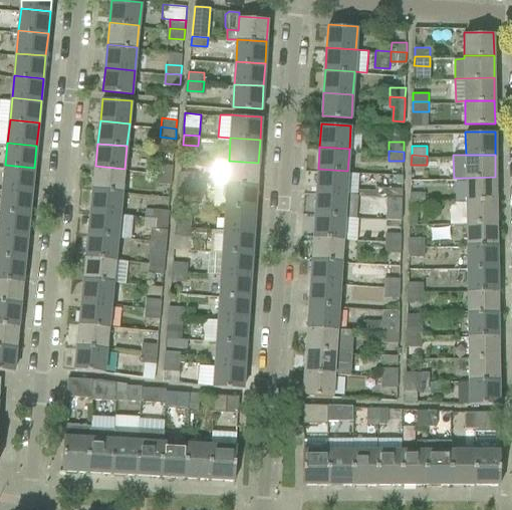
[(229,161),(227,183),(257,185),(258,163),(229,161)]
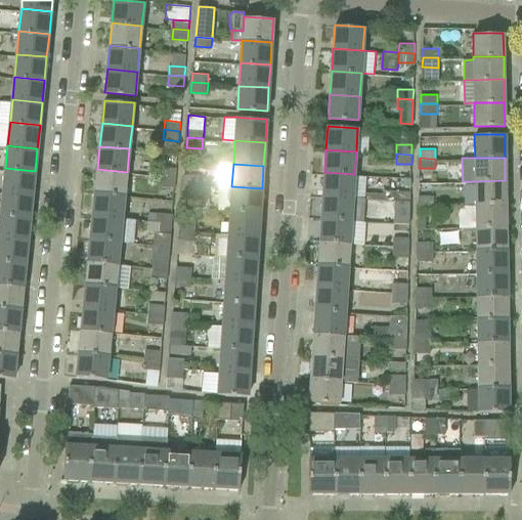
[(161,166),(160,175),(176,176),(176,167),(161,166)]
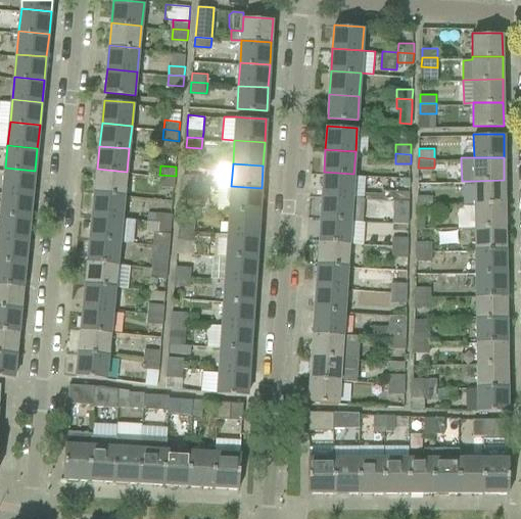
[(5,168),(3,190),(33,193),(35,171),(5,168)]
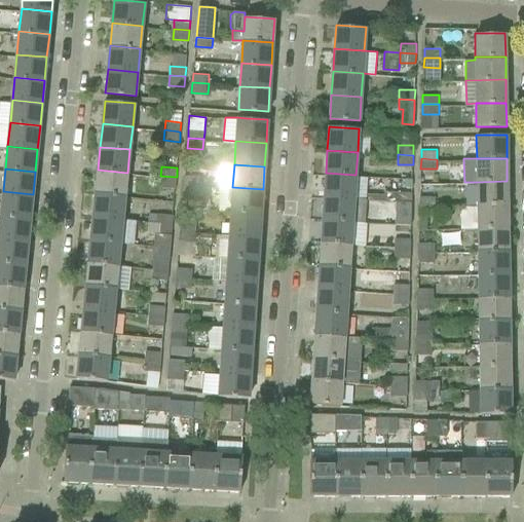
[(98,170),(96,192),(125,195),(127,173),(98,170)]
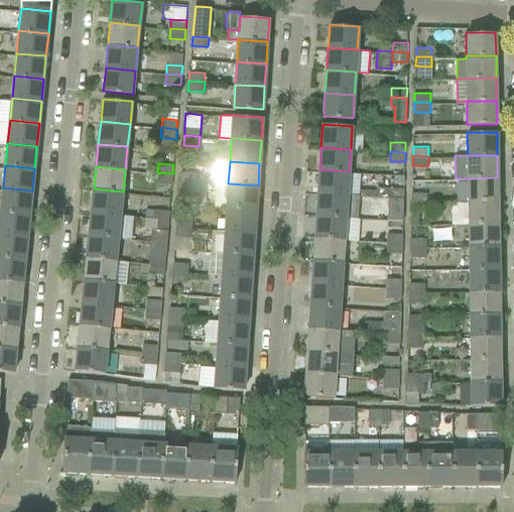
[(319,169),(317,192),(359,195),(360,188),(361,172),(349,171),(319,169)]
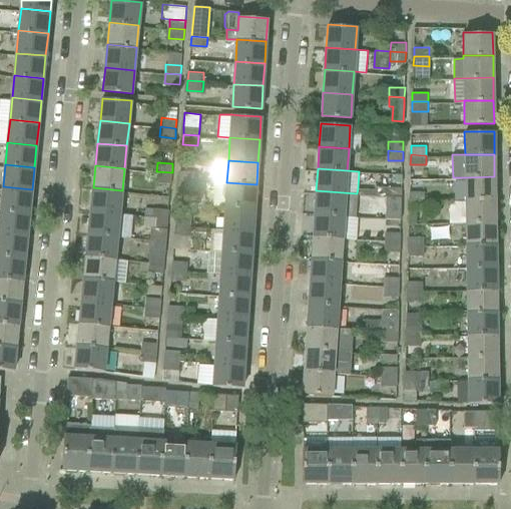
[(180,170),(179,179),(194,180),(195,171),(180,170)]
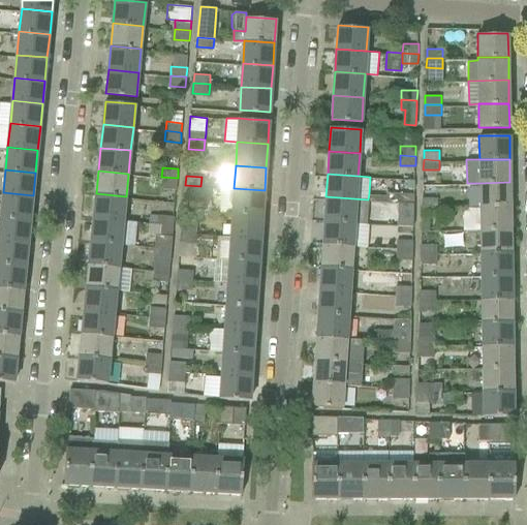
[(178,178),(161,177),(160,187),(177,188),(178,178)]
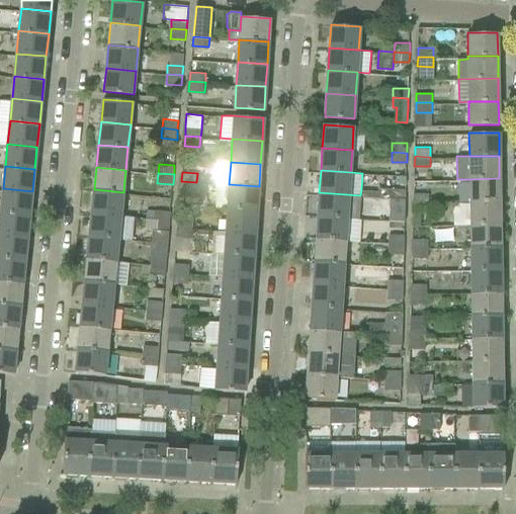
[(499,178),(469,179),(469,200),(500,201),(499,178)]
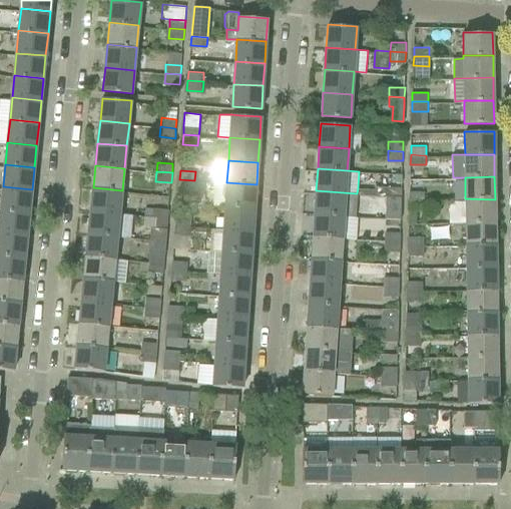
[(194,180),(179,179),(178,188),(193,190),(194,180)]
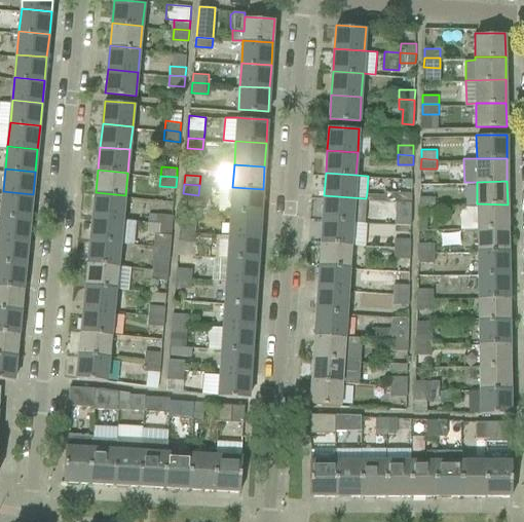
[(220,210),(231,210),(261,212),(263,189),(232,187),(221,186),(220,210)]
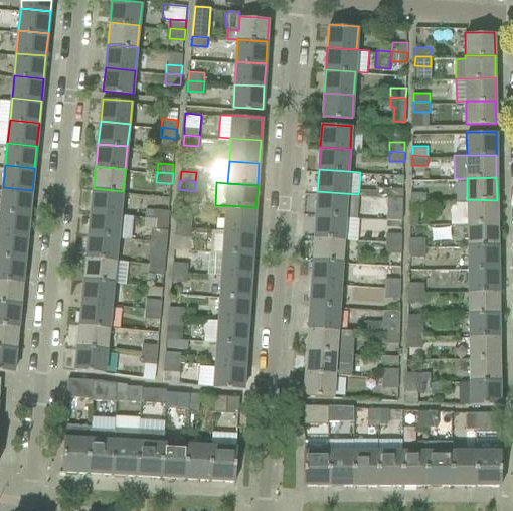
[(359,188),(358,194),(388,196),(403,197),(403,187),(388,187),(377,186),(377,189),(359,188)]
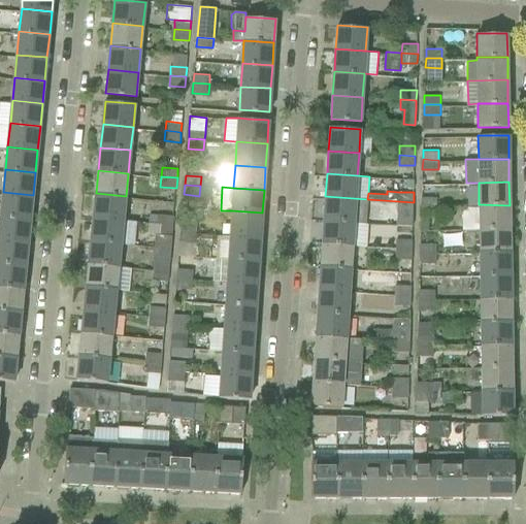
[(3,192),(1,216),(31,219),(33,195),(3,192)]
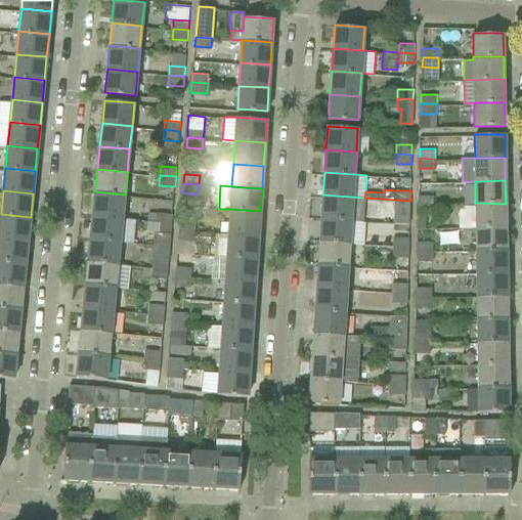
[(95,191),(93,214),(123,217),(125,195),(95,191)]
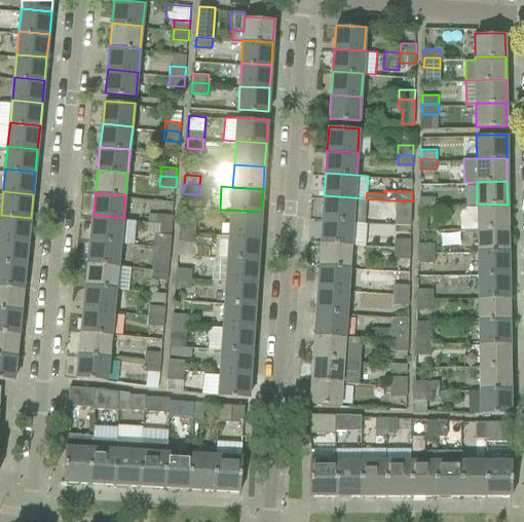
[(324,195),(323,219),(348,220),(352,221),(365,221),(366,198),(324,195)]
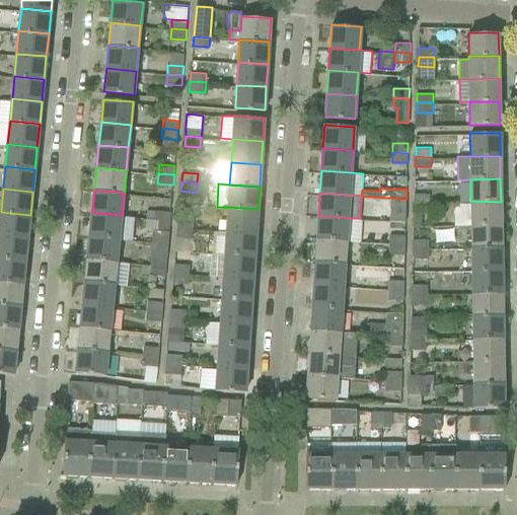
[(415,193),(415,203),(430,203),(430,194),(415,193)]
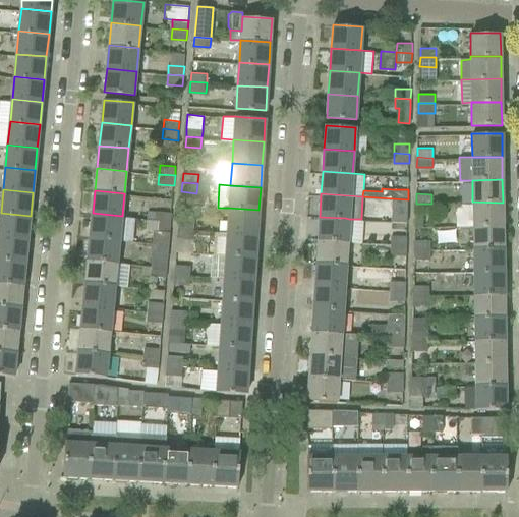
[(393,209),(392,220),(408,221),(408,209),(408,205),(408,199),(393,198),(393,209)]
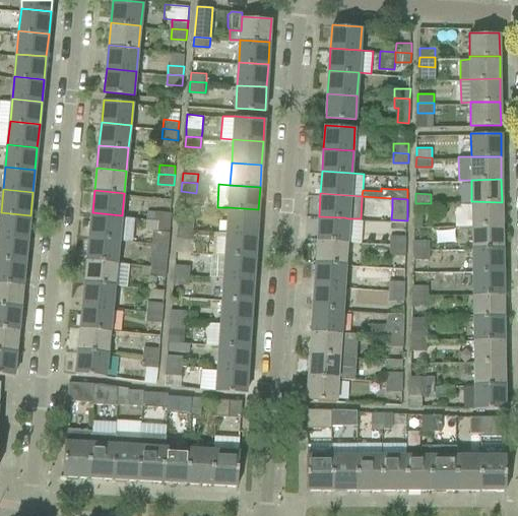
[(502,202),(471,201),(463,201),(459,203),(457,205),(455,208),(456,224),(472,224),(502,224),(502,202)]
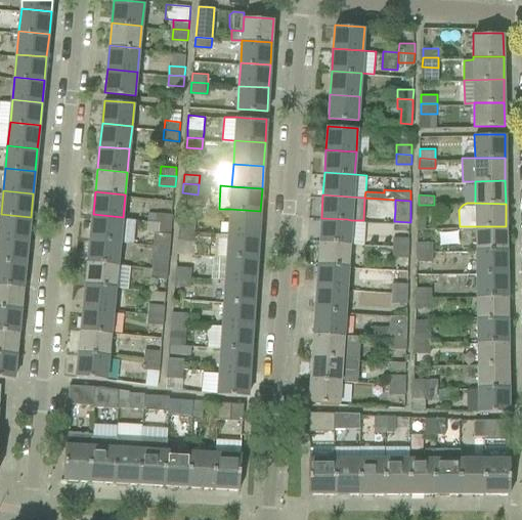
[(434,205),(419,205),(419,214),(434,214),(434,205)]
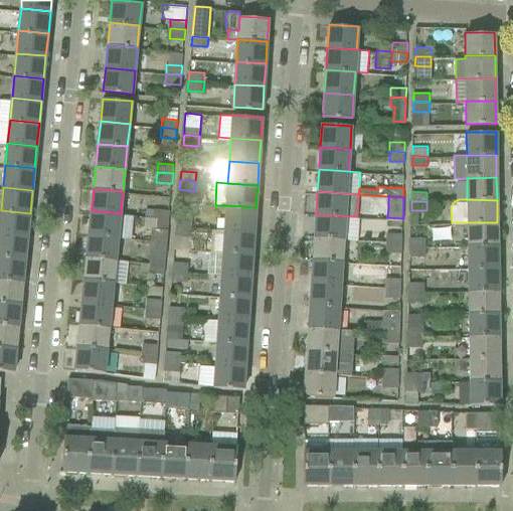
[(226,205),(224,228),(254,230),(255,207),(226,205)]
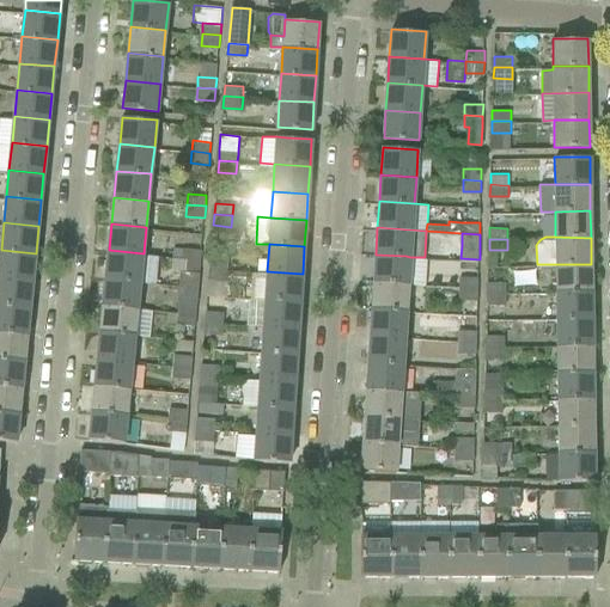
[(183,247),(182,258),(201,259),(201,249),(183,247)]
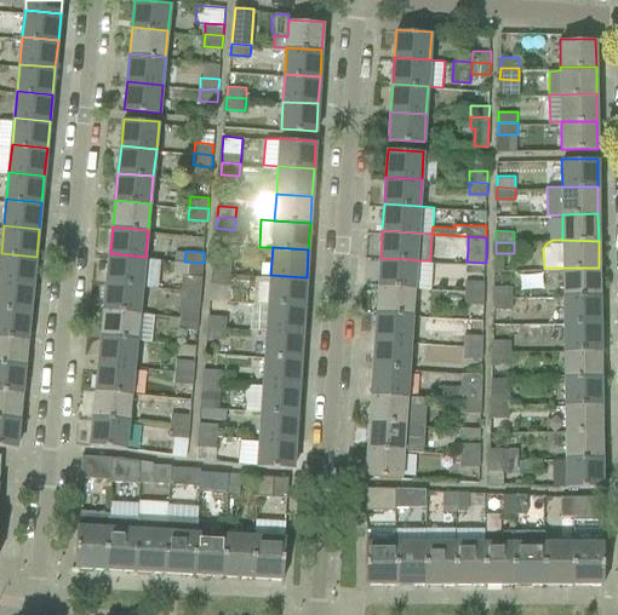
[(1,253),(0,259),(0,280),(33,283),(36,257),(1,253)]
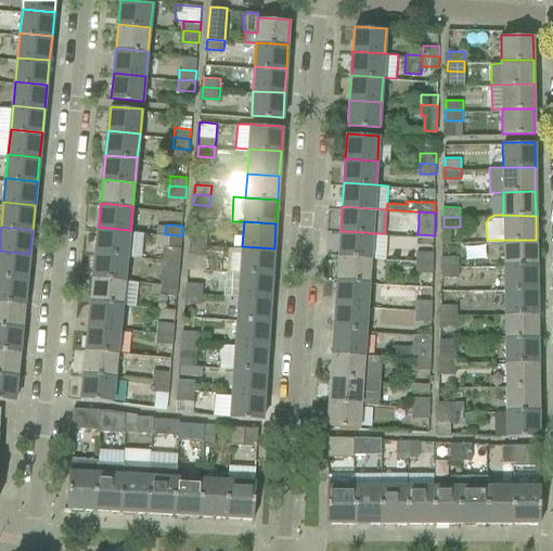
[(99,227),(95,252),(127,255),(130,230),(99,227)]
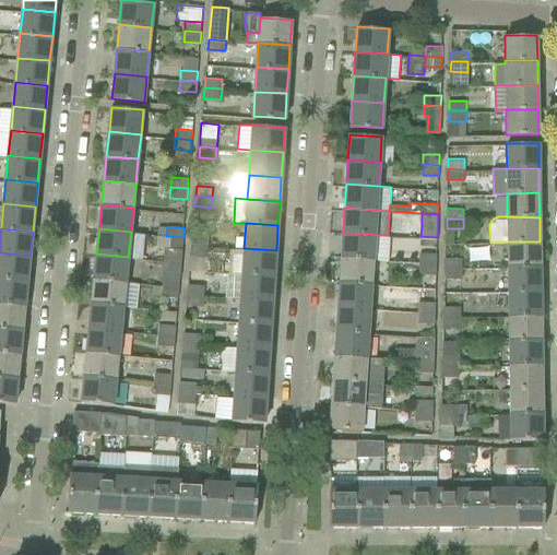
[(343,233),(341,257),(374,259),(375,235),(343,233)]
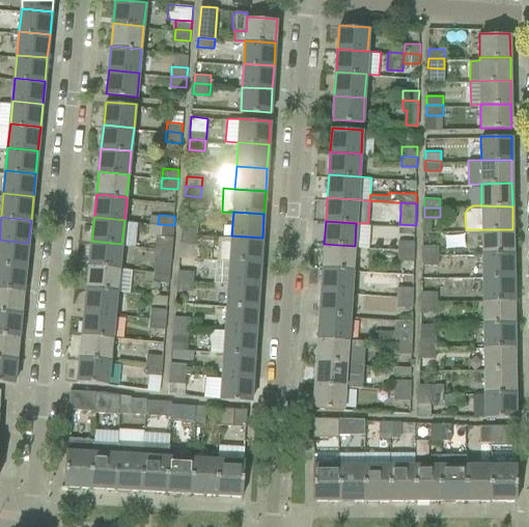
[(183,222),(182,232),(197,233),(198,224),(183,222)]
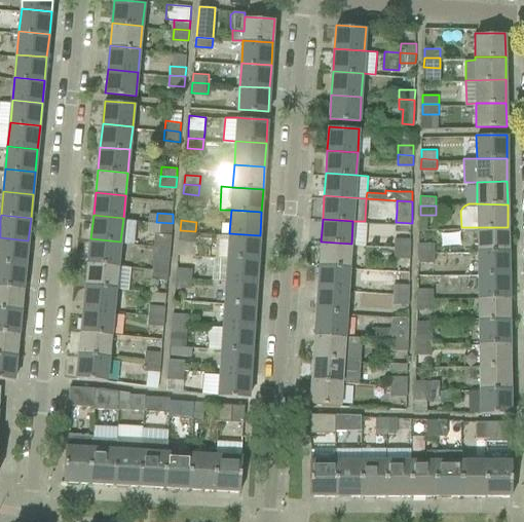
[(173,223),(156,222),(155,231),(172,233),(173,223)]
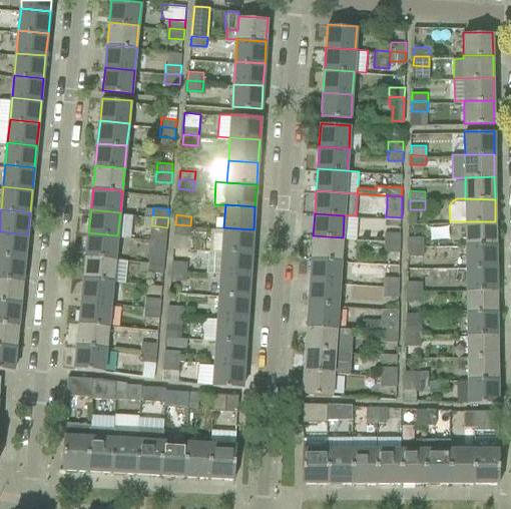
[(466,221),(466,244),(495,243),(495,221),(466,221)]
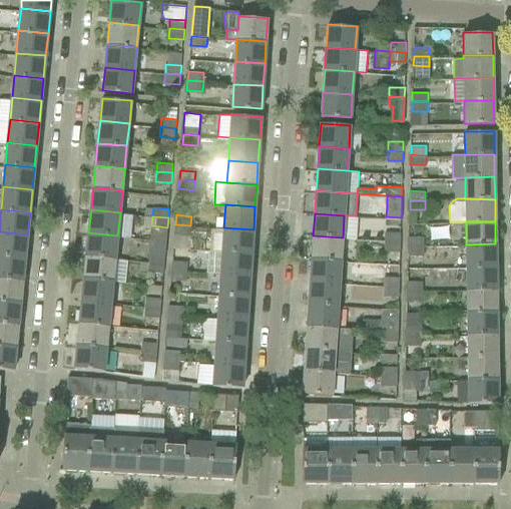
[(175,224),(173,245),(189,247),(190,225),(175,224)]
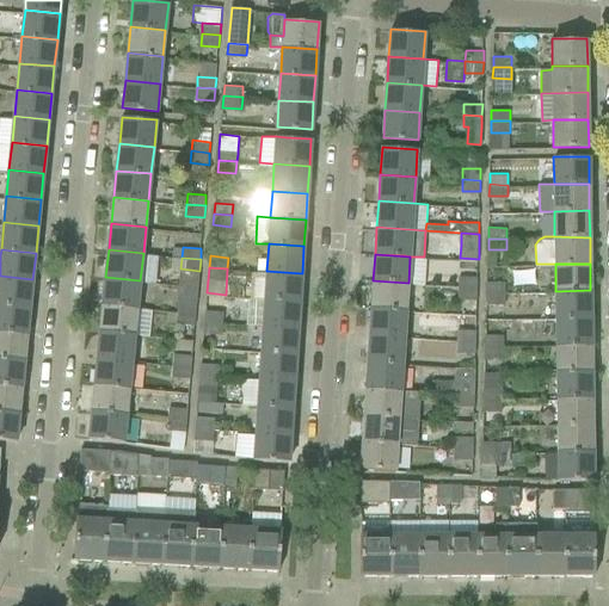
[(234,270),(233,280),(245,282),(246,271),(234,270)]
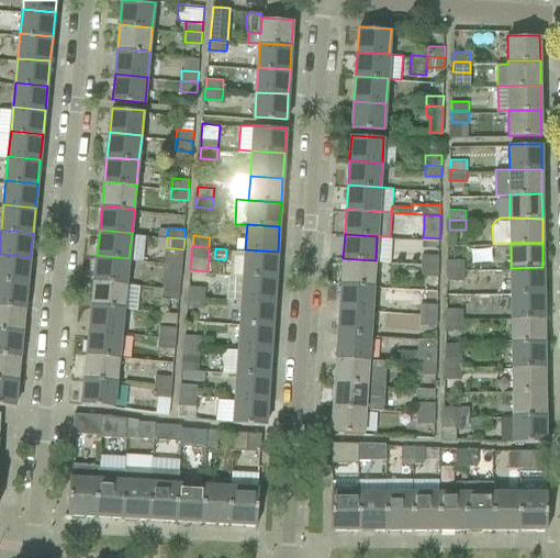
[(245,249),(244,274),(276,276),(278,252),(245,249)]
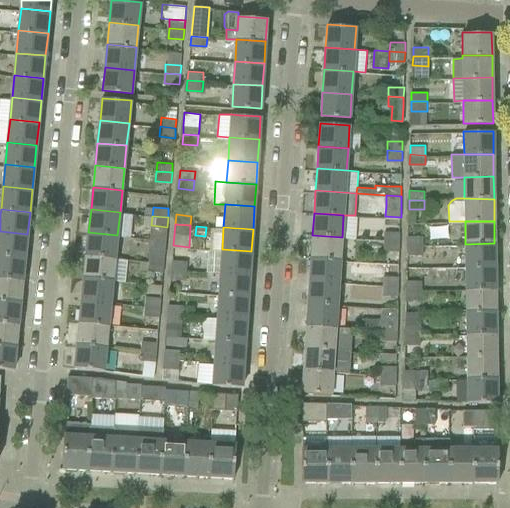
[(385,230),(385,240),(400,241),(400,231),(385,230)]
